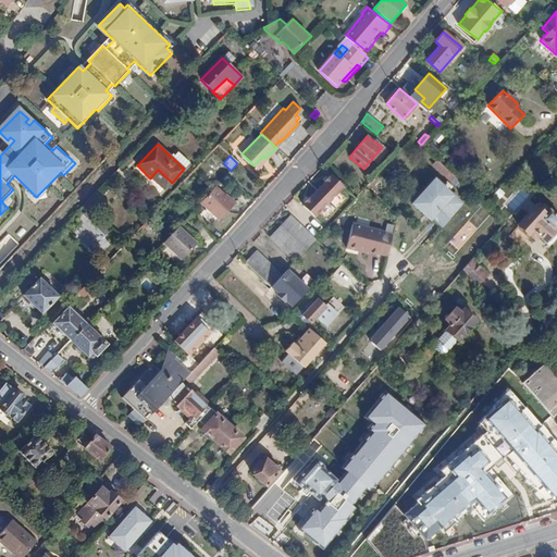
[(265,158),(263,156),(254,165),(256,168),(265,158)]
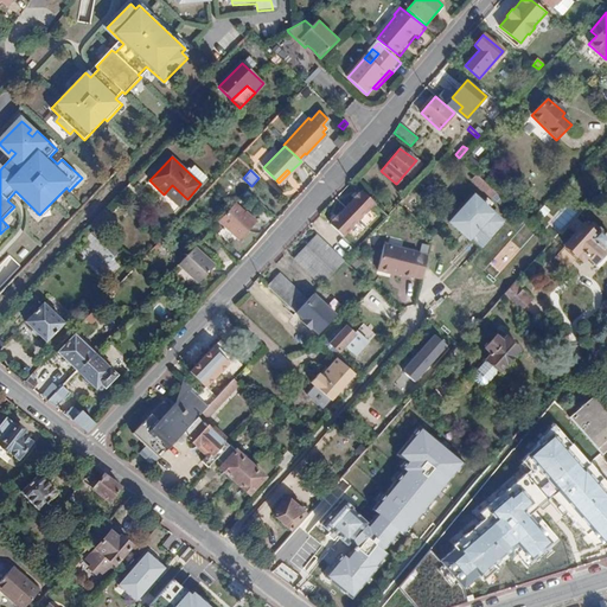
[(472,180),(490,198),(496,192),(477,174),(472,180)]
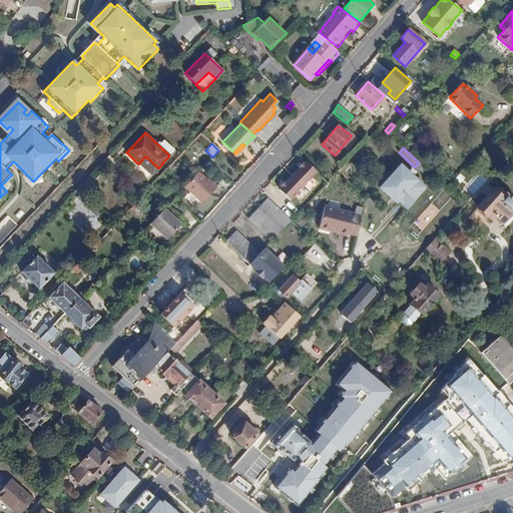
[(289,199),(317,172),(306,161),(279,189),(289,199)]
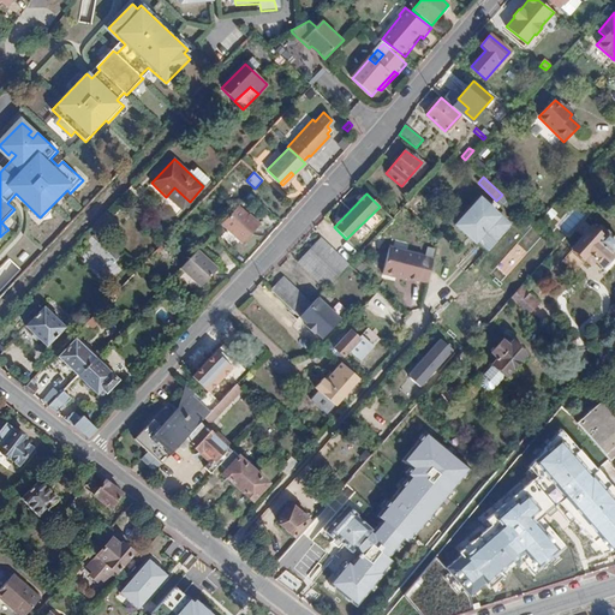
[(476,240),(489,251),(511,226),(479,198),(455,225),(465,234),(466,234),(475,242),(476,240)]
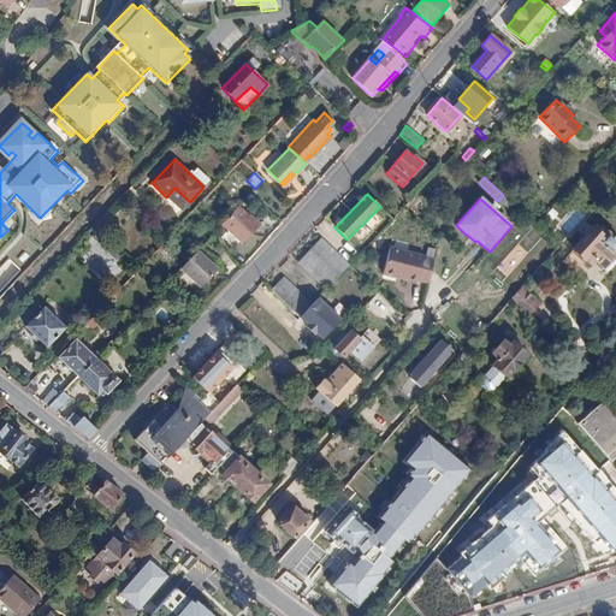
[(242,246),(260,227),(238,207),(220,226),(242,246)]
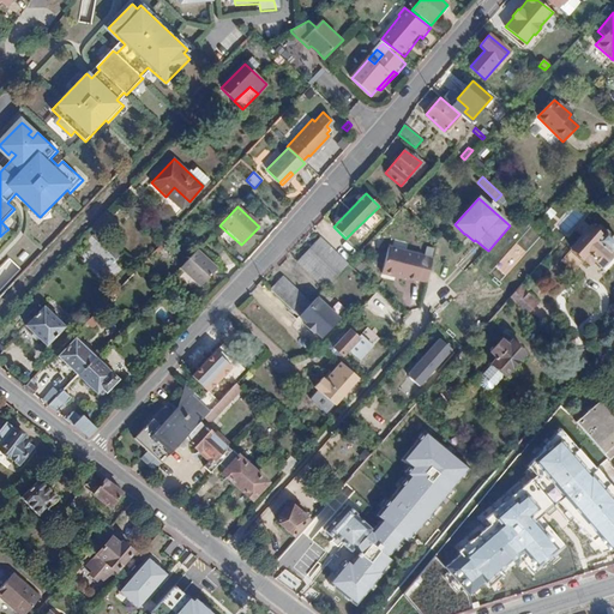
[(612,256),(611,253),(613,247),(613,239),(605,230),(602,230),(596,227),(593,230),(590,227),(571,248),(588,263),(593,259),(601,268),(612,256)]
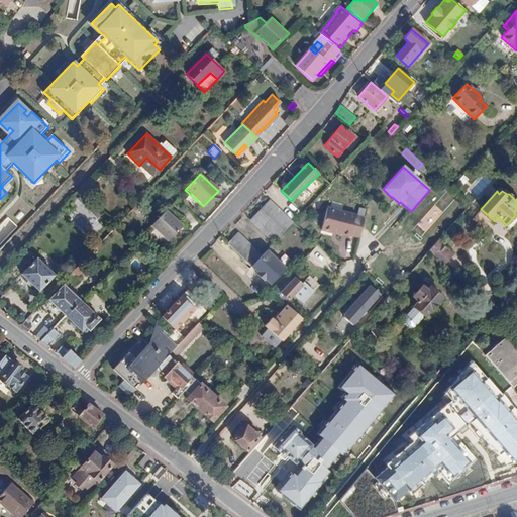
[(249,220),(274,243),(294,222),(270,199),(249,220)]
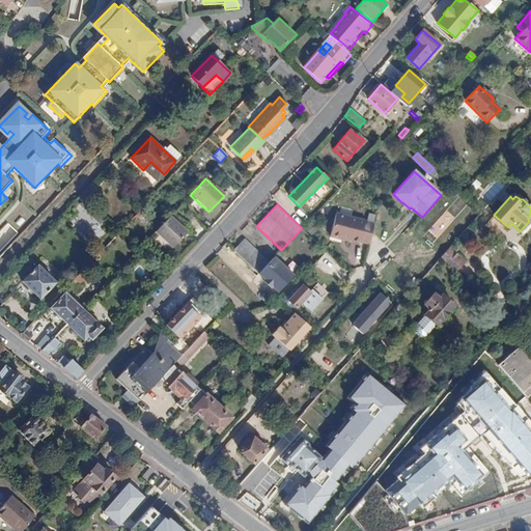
[(376,223),(338,215),(333,238),(371,245),(376,223)]
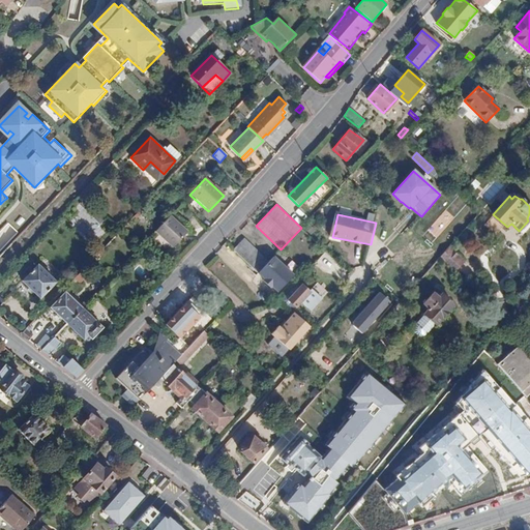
[(185,232),(170,215),(155,231),(172,245),(185,232)]
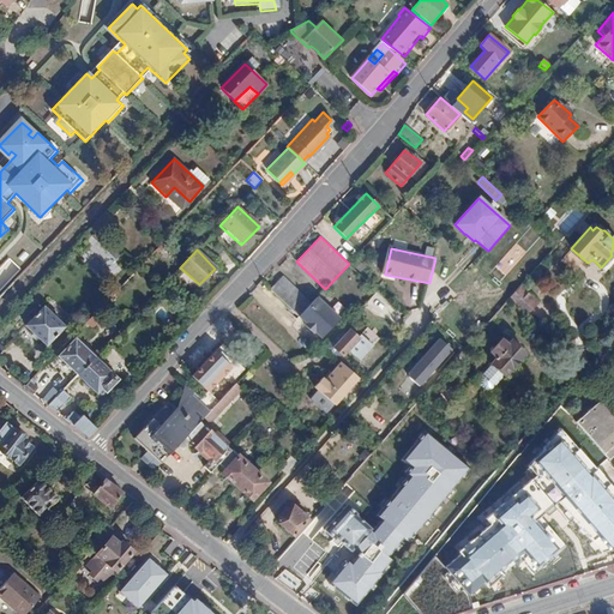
[(312,304),(282,276),(270,289),(299,317),(312,304)]
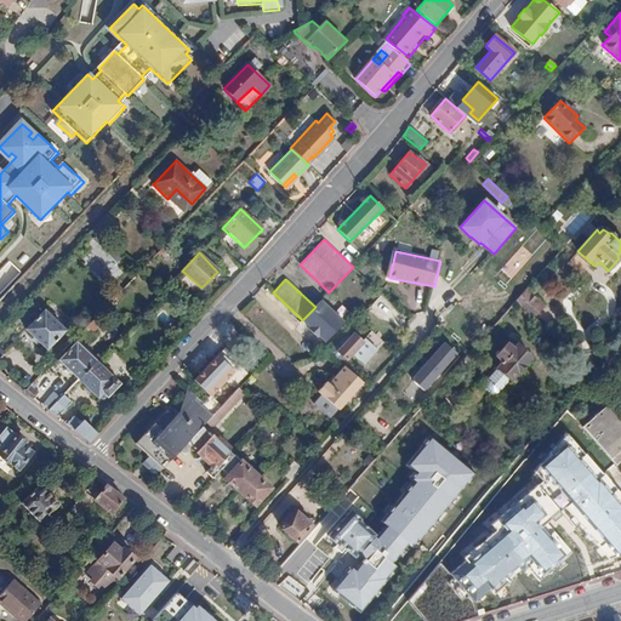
[(525,290),(516,301),(533,318),(542,307),(525,290)]
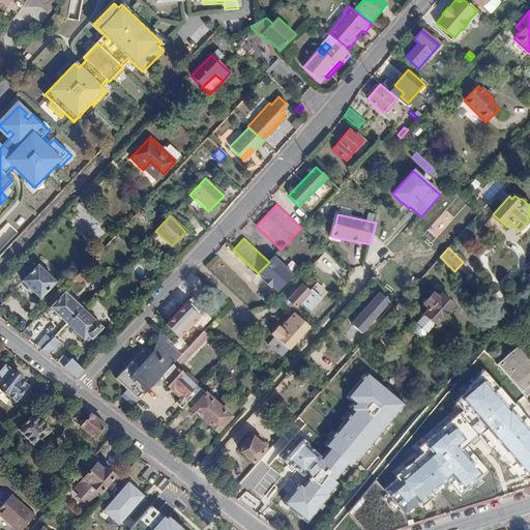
[(269,262),(258,273),(258,274),(264,280),(263,282),(270,288),(271,287),(277,293),(293,276),(273,258),(269,262)]
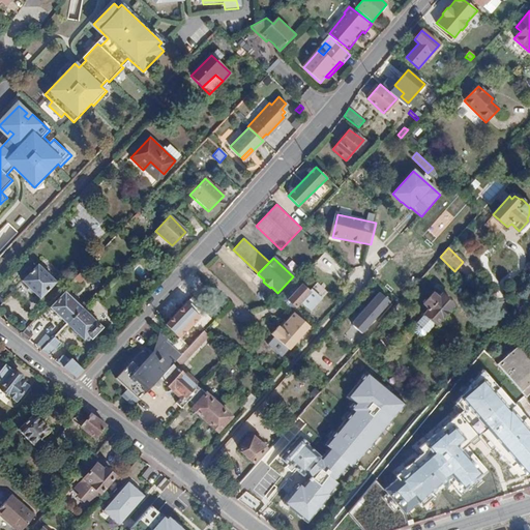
[(23,281),(39,297),(55,282),(38,265),(23,281)]
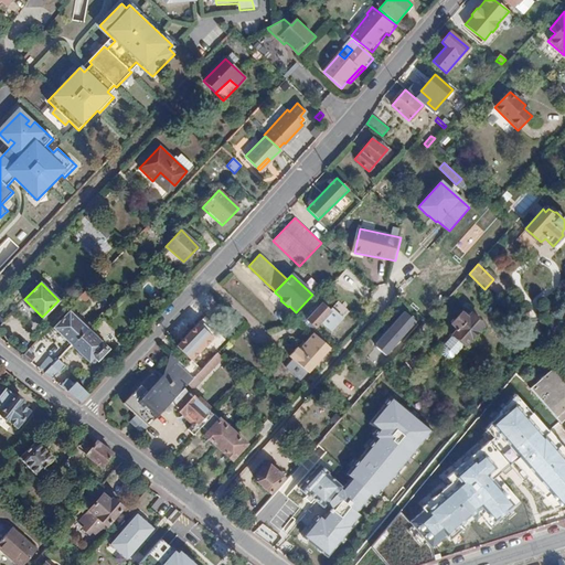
[(89,299),(83,291),(78,297),(85,304),(89,299)]
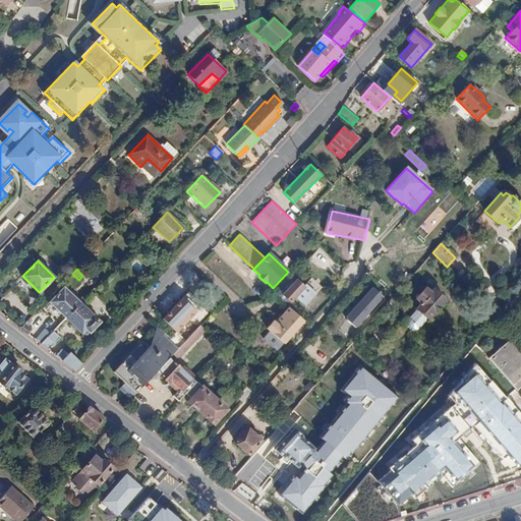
[(304,287),(292,276),(285,284),(289,287),(282,295),(290,301),(304,287)]
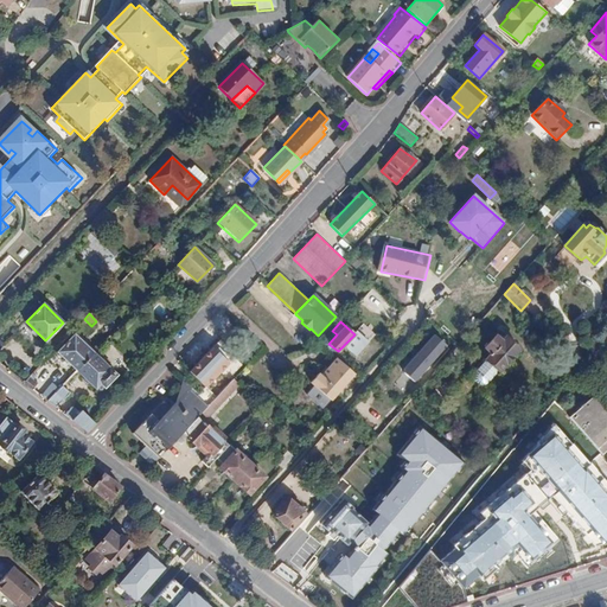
[(435,333),(404,371),(421,384),(451,345),(435,333)]
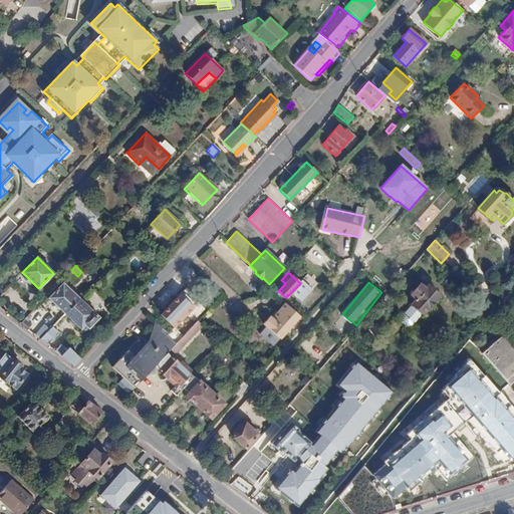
[(63,284),(48,298),(65,314),(79,299),(63,284)]
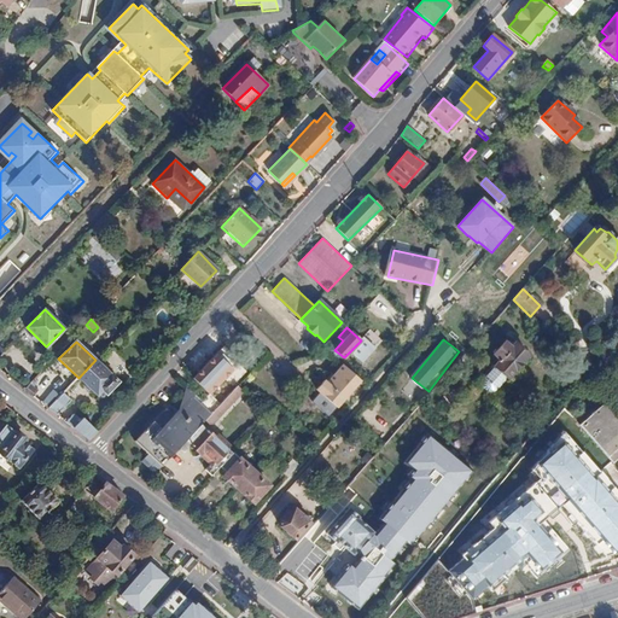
[(493,366),(507,379),(528,355),(514,343),(509,347),(505,342),(501,342),(491,351),(494,355),(497,360),(493,366)]
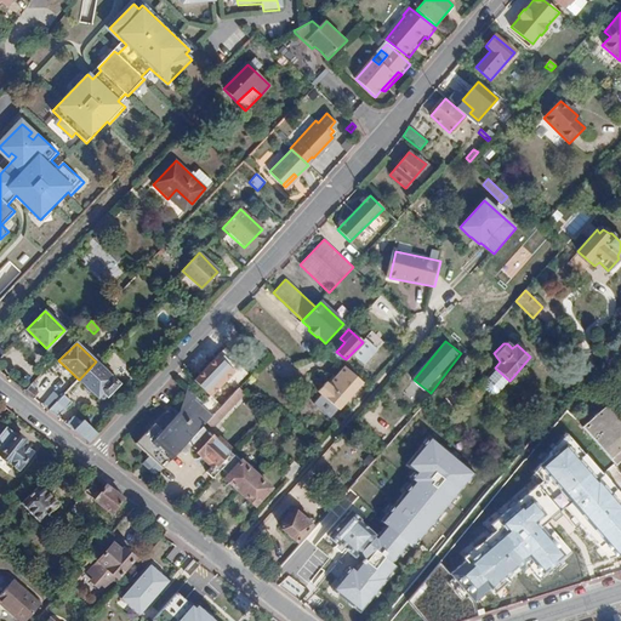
[(119,383),(96,362),(79,380),(96,397),(100,396),(103,399),(106,396),(107,397),(119,383)]
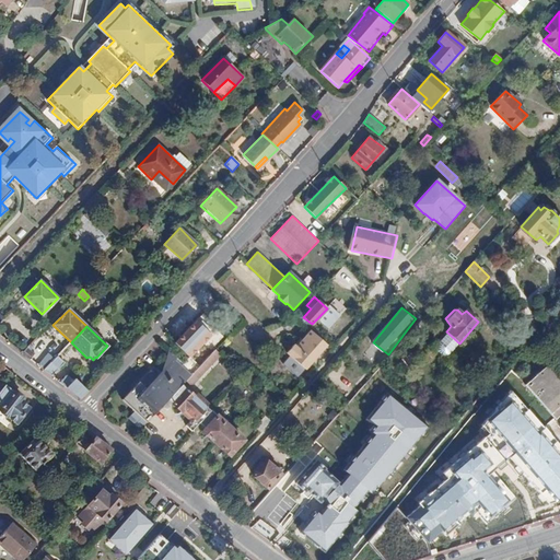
[(305,369),(327,345),(311,330),(296,346),(294,343),(287,352),(305,369)]
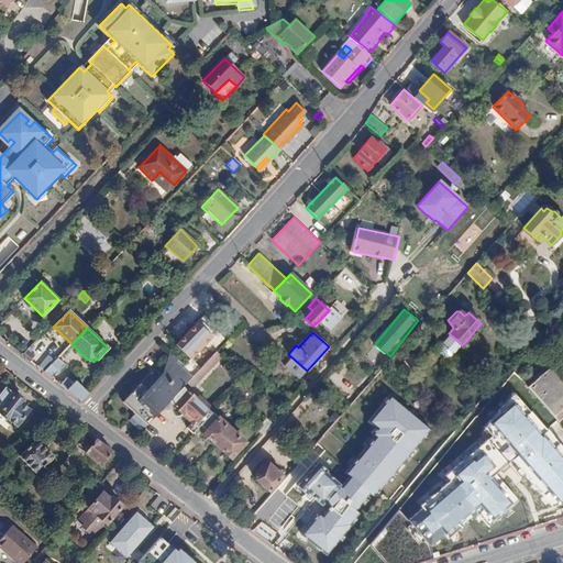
[(514,350),(518,354),(525,346),(520,344),(514,350)]
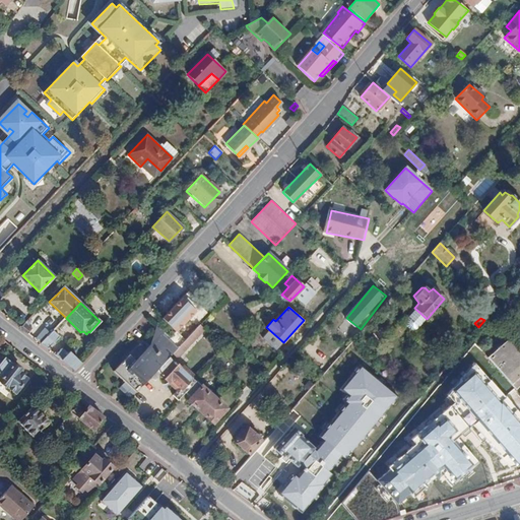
[(30,323),(27,320),(20,327),(27,332),(30,328),(28,326),(30,323)]
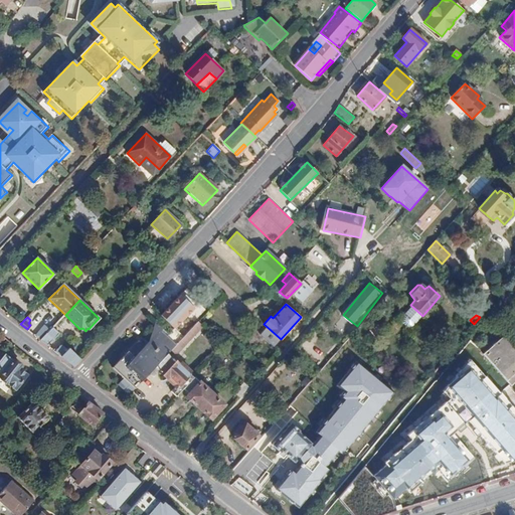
[(194,326),(199,330),(202,327),(197,322),(194,326)]
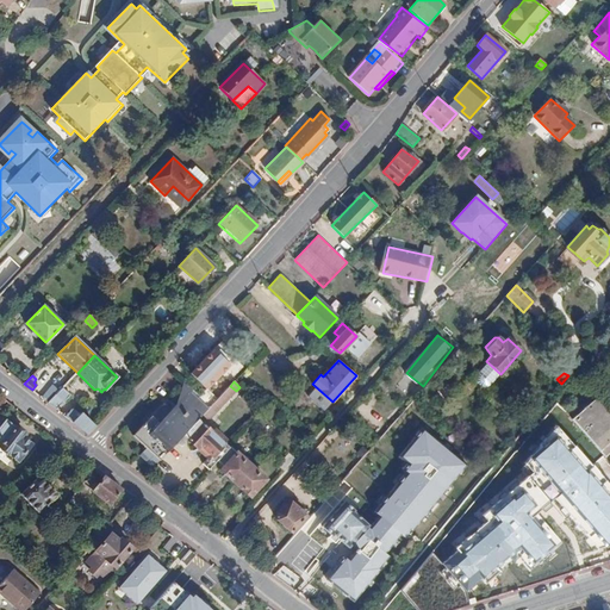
[(163,403),(132,435),(159,460),(182,435),(198,419),(203,415),(207,410),(197,399),(199,396),(192,390),(192,387),(187,383),(185,387),(182,385),(178,400),(178,402),(176,406),(173,408),(170,409),(163,403)]
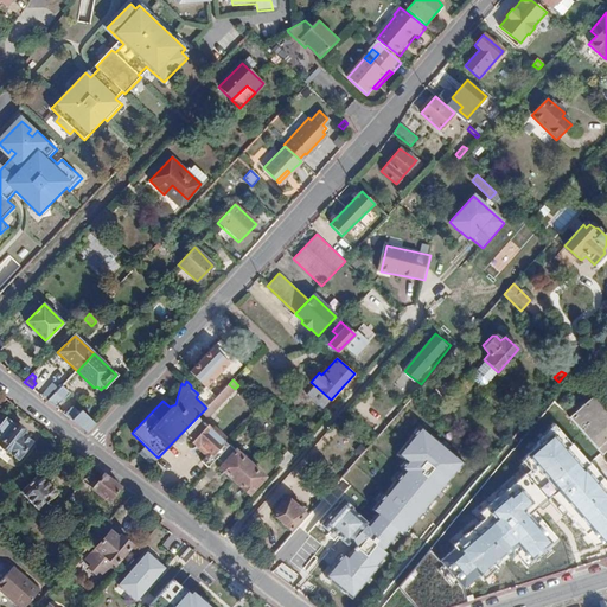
[(59,389),(52,384),(42,396),(48,401),(59,389)]
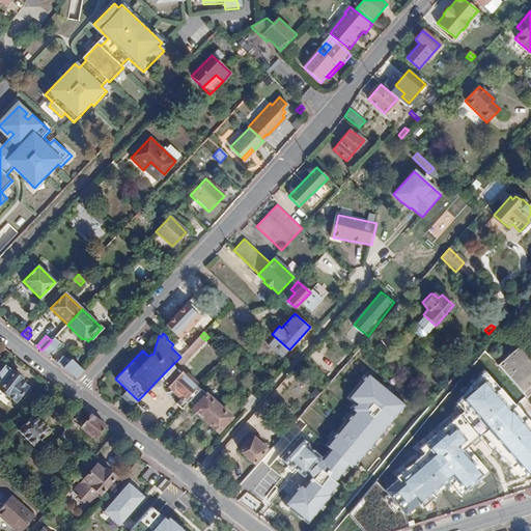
[(192,343),(189,347),(180,357),(176,361),(180,366),(205,340),(200,336),(192,343)]
